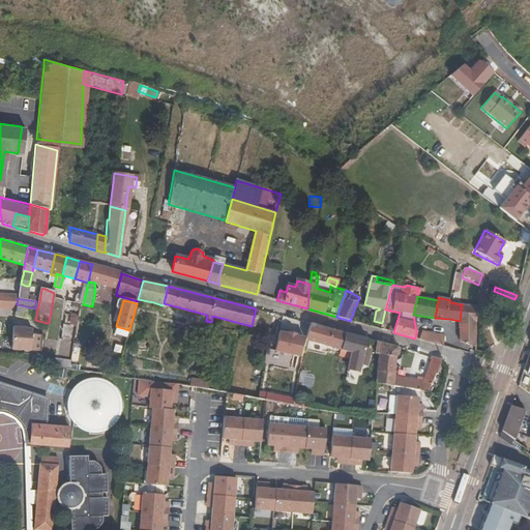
[(35,308),(17,304),(17,306),(16,308),(15,316),(35,320),(37,310),(35,308)]
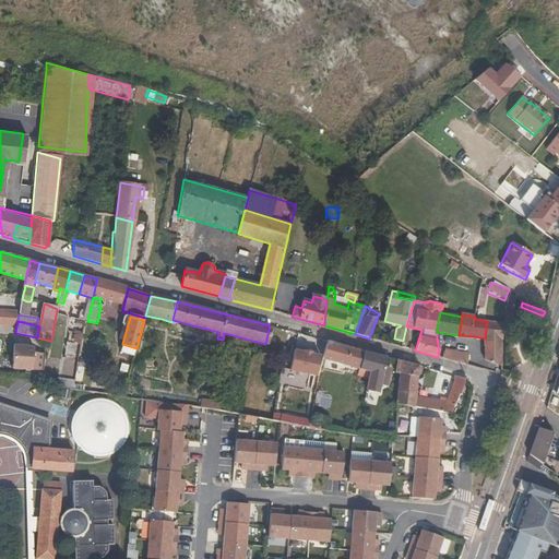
[(502,340),(503,323),(487,321),(485,339),(502,340)]
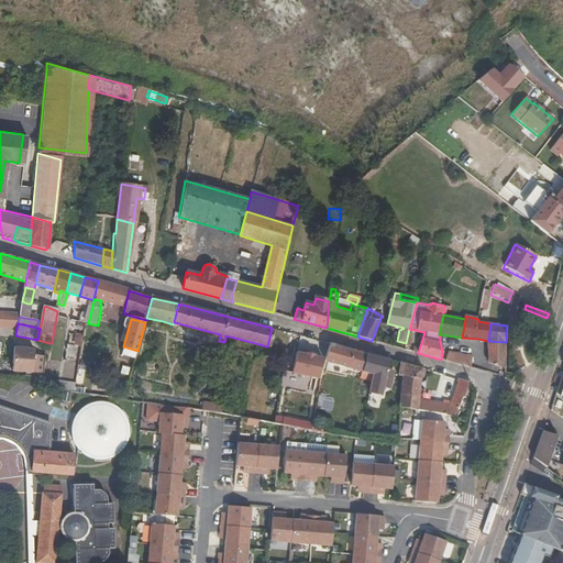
[(72,345),(67,344),(64,359),(77,362),(83,335),(74,333),(72,345)]
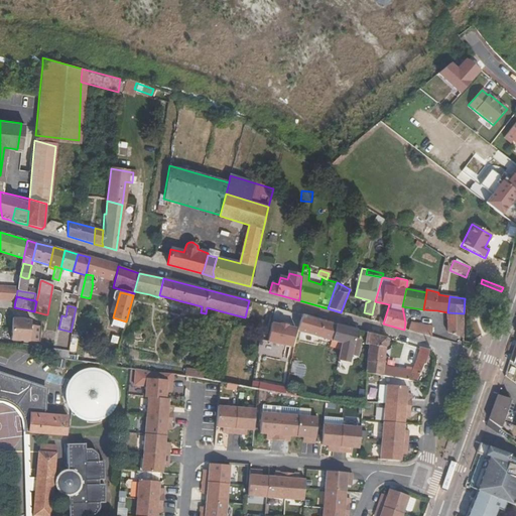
[(487,314),(493,316),(496,306),(493,305),(491,305),(487,314)]
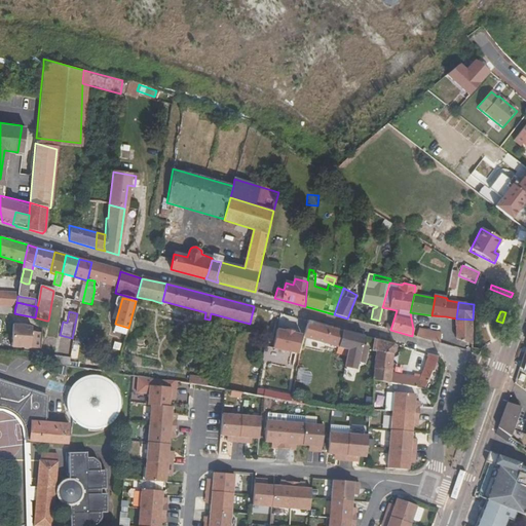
[(456,338),(472,344),(472,340),(473,320),(456,318),(456,338)]
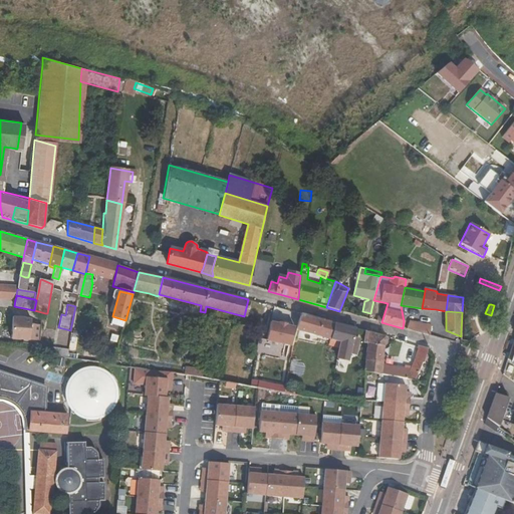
[(330,344),(329,348),(339,351),(341,341),(331,338),(335,323),(300,313),(297,330),(325,337),(323,342),(330,344)]
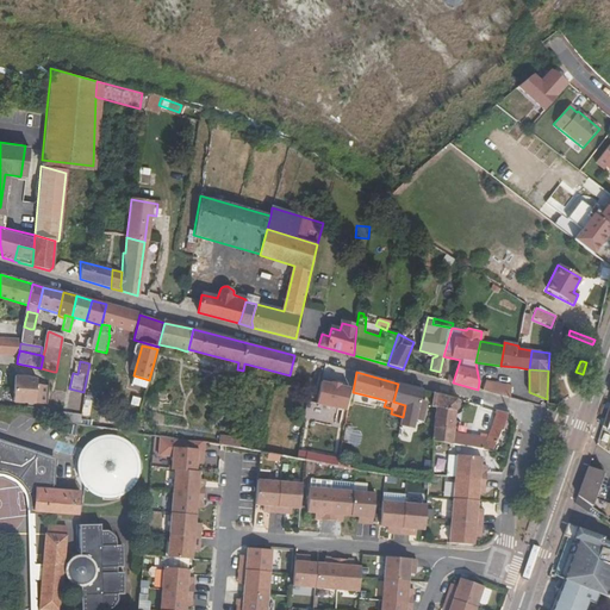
[(17,375),(13,403),(47,406),(50,386),(38,385),(39,379),(29,377),(17,375)]
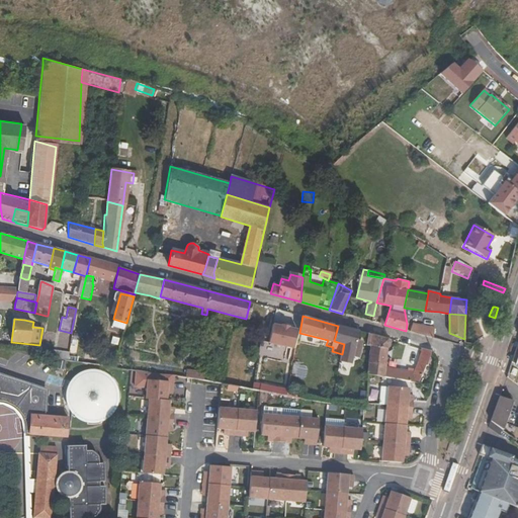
[(412,324),(410,332),(418,334),(420,325),(412,324)]
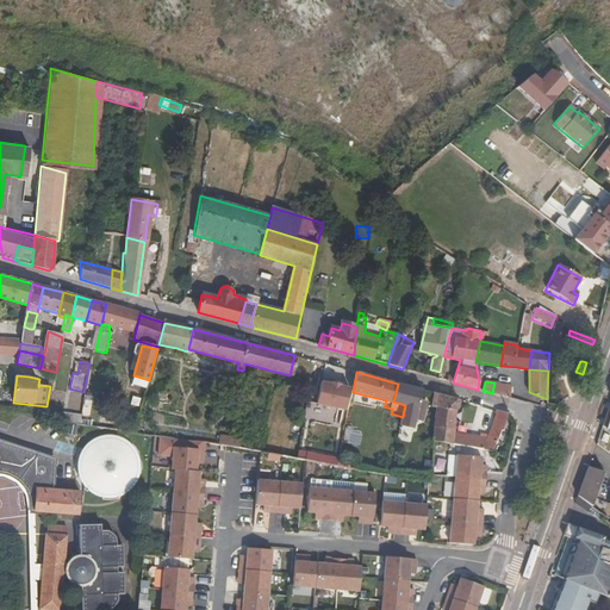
[(510,398),(511,386),(498,384),(495,383),(492,393),(510,398)]
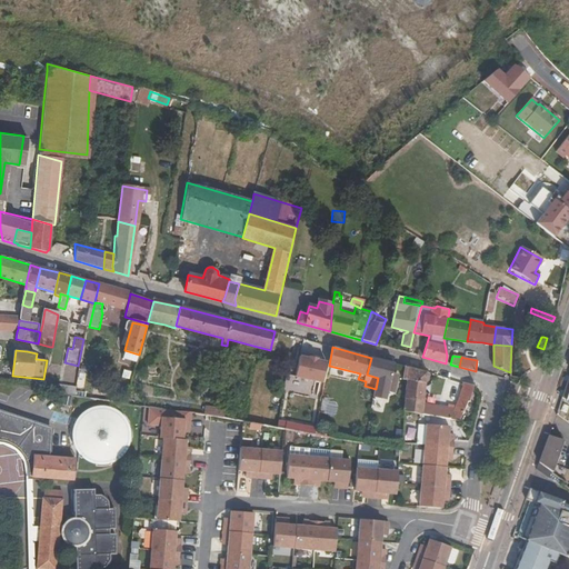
[(390,382),(393,363),(371,358),(367,375),(378,378),(390,382)]
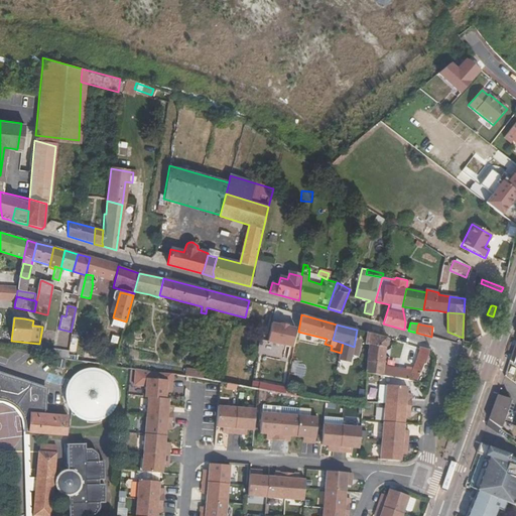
[(282,344),(295,347),(298,332),(285,329),(282,344)]
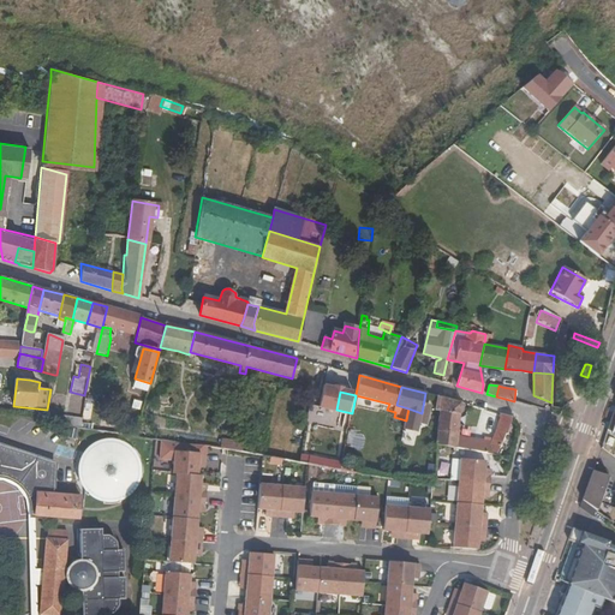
[(441,406),(440,412),(459,415),(460,402),(437,396),(436,404),(441,406)]
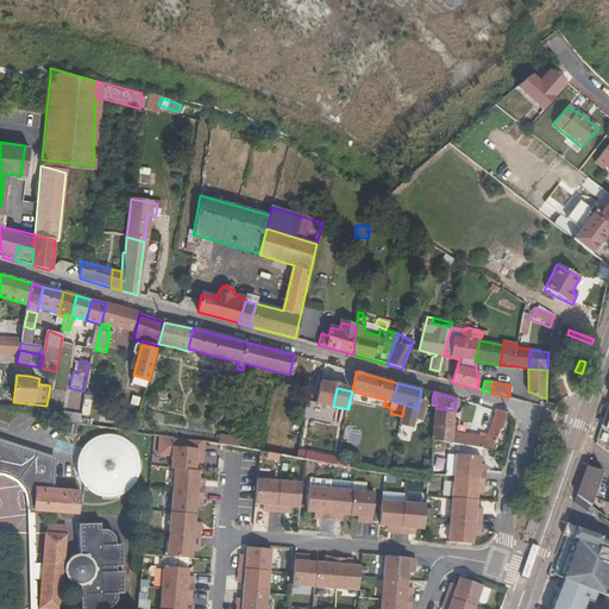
[(546,403),(554,406),(556,395),(546,394),(546,399),(546,403)]
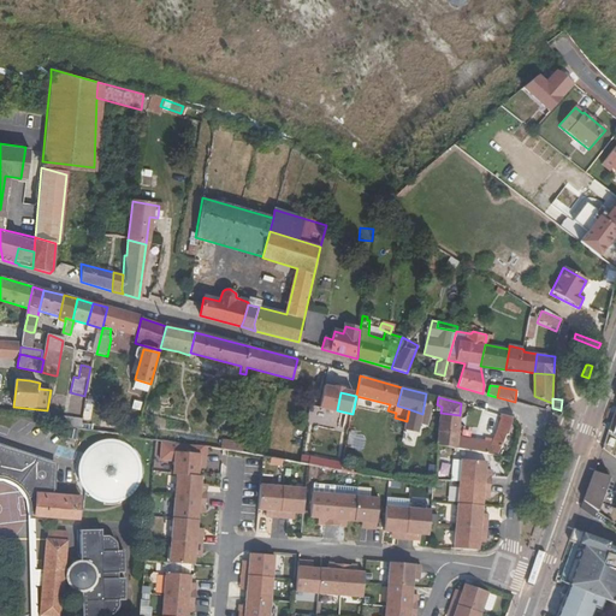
[(84,402),(82,419),(90,420),(92,403),(84,402)]
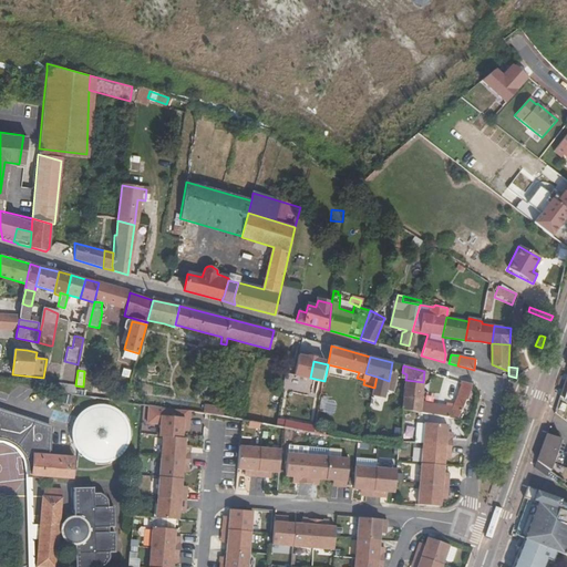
[(423,382),(405,380),(402,410),(435,415),(437,408),(429,406),(429,409),(420,406),(423,382)]
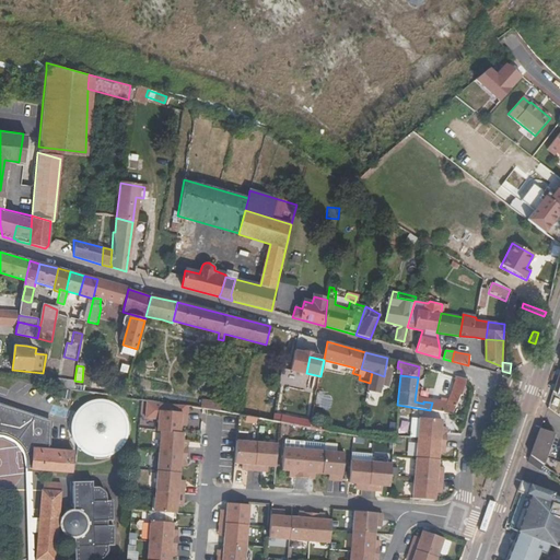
[(443,393),(448,395),(454,377),(448,375),(443,393)]
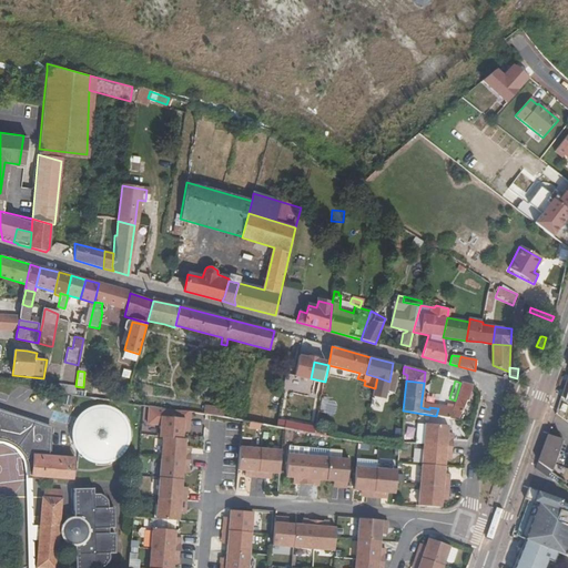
[(468,399),(472,391),(473,385),(462,382),(457,399),(449,419),(459,421),(467,399),(468,399)]
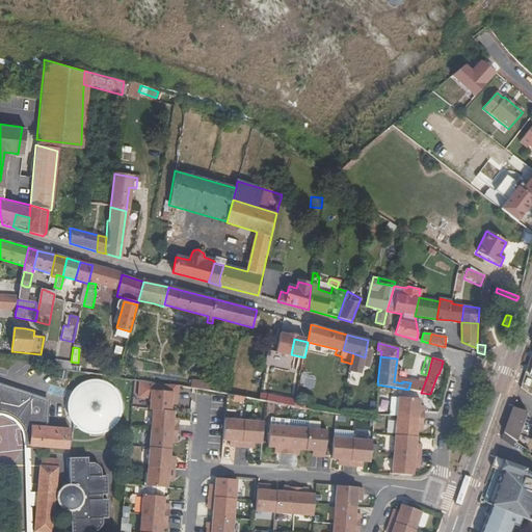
[(54,369),(70,369),(70,361),(54,361),(54,369)]
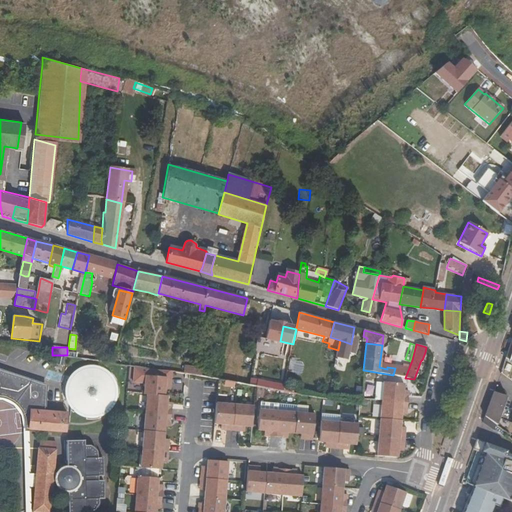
[(261,369),(263,352),(255,351),(253,368),(261,369)]
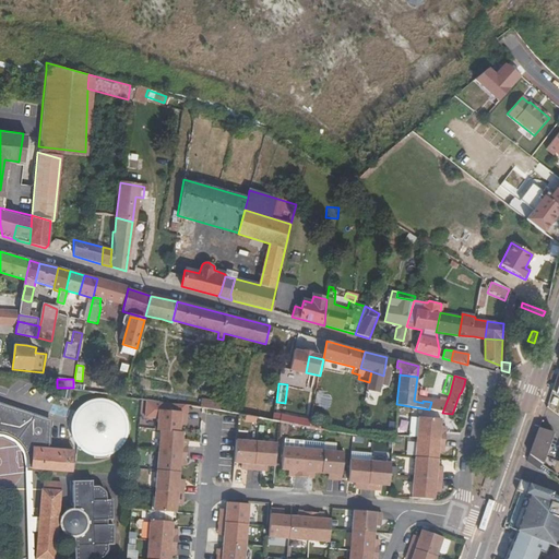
[(72,435),(76,445),(81,451),(87,454),(98,458),(105,456),(113,454),(118,450),(122,444),(126,438),(128,432),(127,421),(125,415),(122,412),(117,406),(111,403),(105,401),(94,401),(83,405),(75,414),(72,420),(71,428),(72,435)]
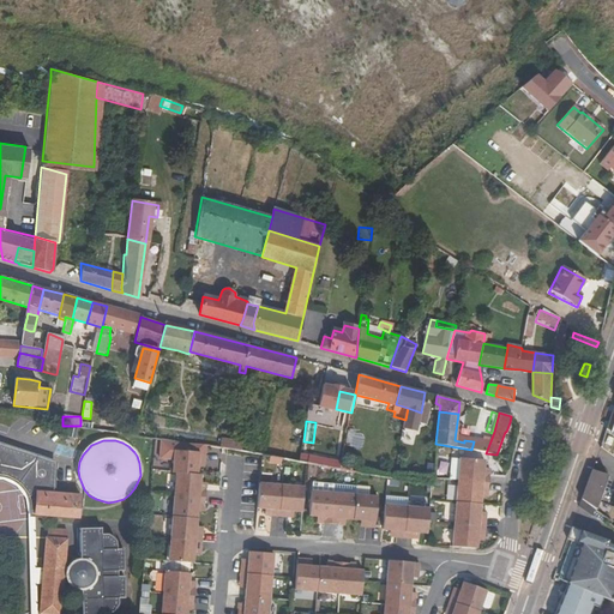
[(221,443),(220,450),(226,451),(239,453),(240,445),(221,443)]
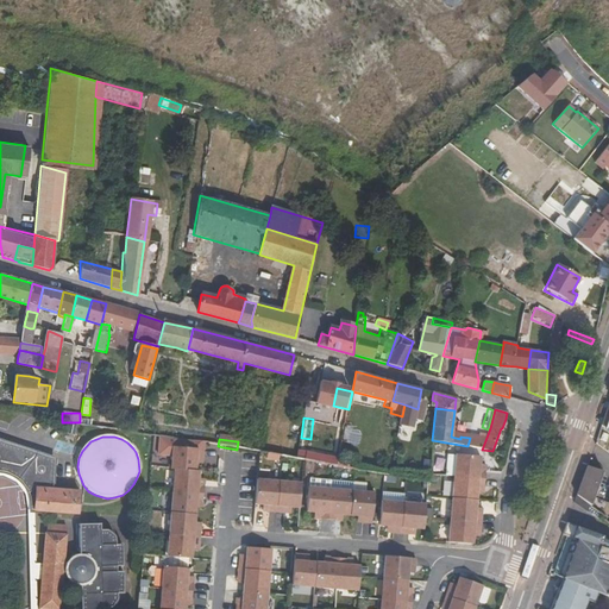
[(14,473),(26,450),(0,440),(0,468),(2,469),(7,470),(11,471),(14,473)]
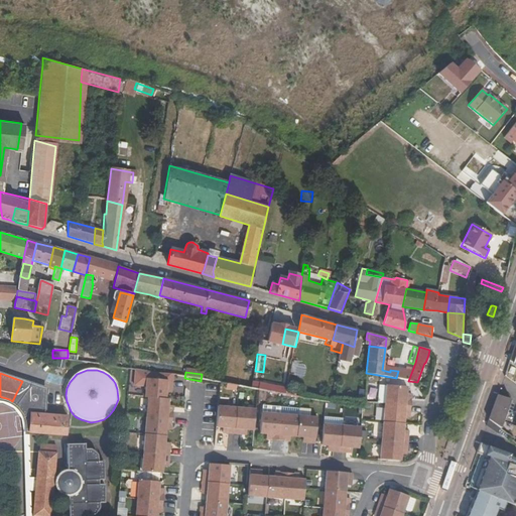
[(147,399),(150,399),(168,401),(168,397),(173,397),(174,385),(171,384),(172,376),(154,373),(153,380),(149,379),(147,399)]
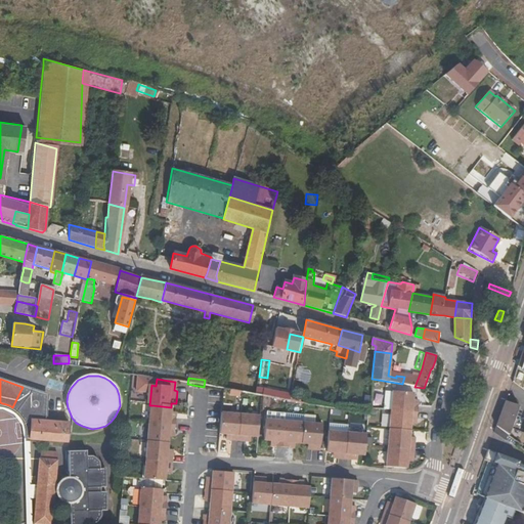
[(12,407),(15,409),(18,411),(20,415),(23,418),(25,421),(27,425),(28,429),(29,432),(29,436),(29,439),(66,442),(67,424),(45,422),(45,413),(46,394),(23,387),(12,407)]
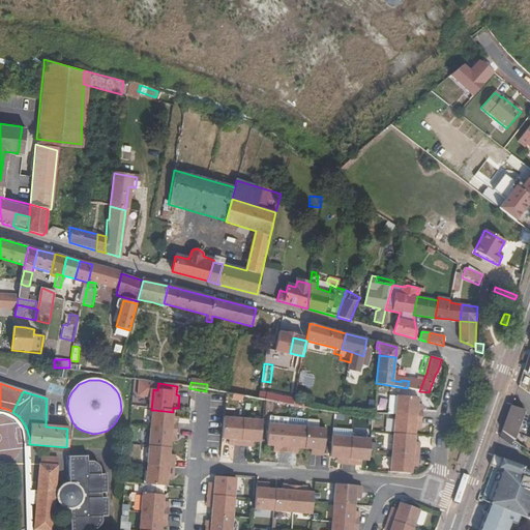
[(387,415),(394,415),(422,417),(422,409),(420,409),(420,405),(418,404),(418,398),(388,396),(387,415)]
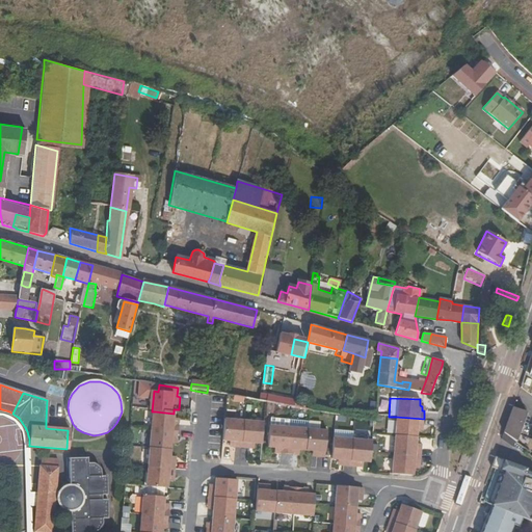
[(527,411),(513,407),(504,433),(516,442),(527,411)]
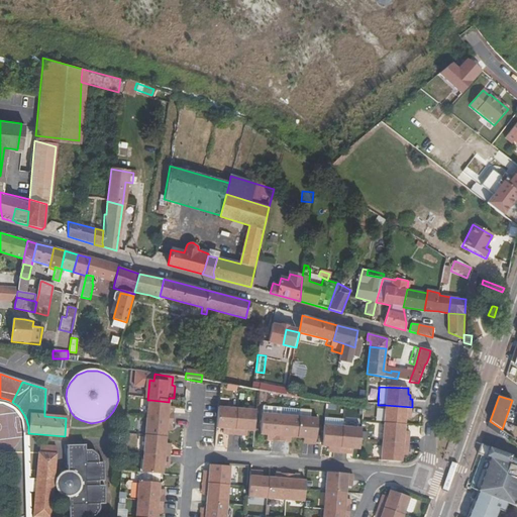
[(171,402),(169,402),(150,400),(148,418),(175,421),(176,409),(171,408),(171,402)]
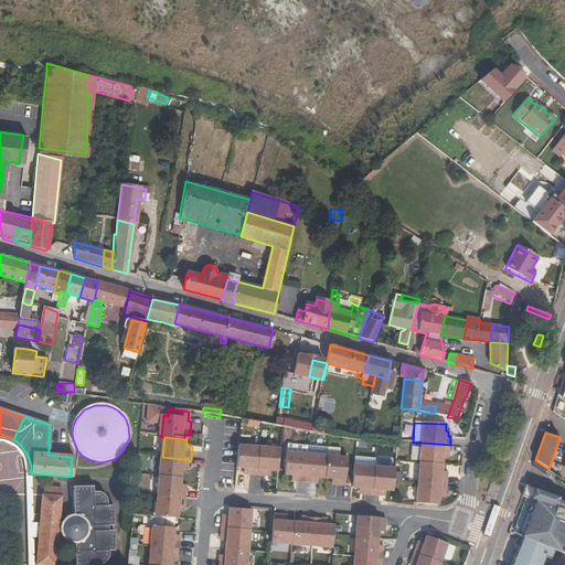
[(420,443),(418,464),(443,465),(444,457),(446,457),(446,452),(449,452),(450,445),(420,443)]
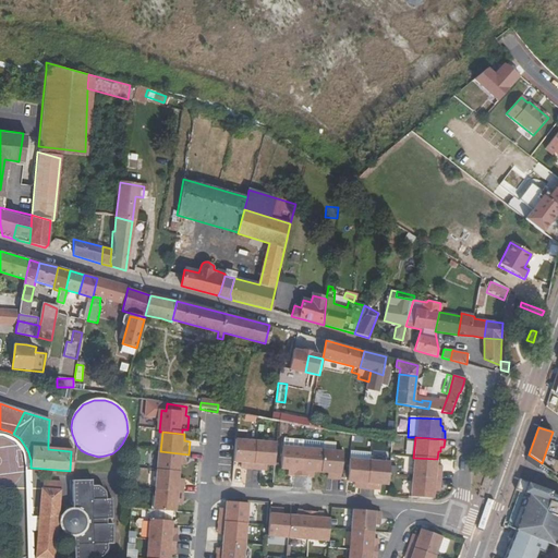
[(242,471),(255,472),(257,443),(237,441),(235,464),(243,465),(242,471)]
